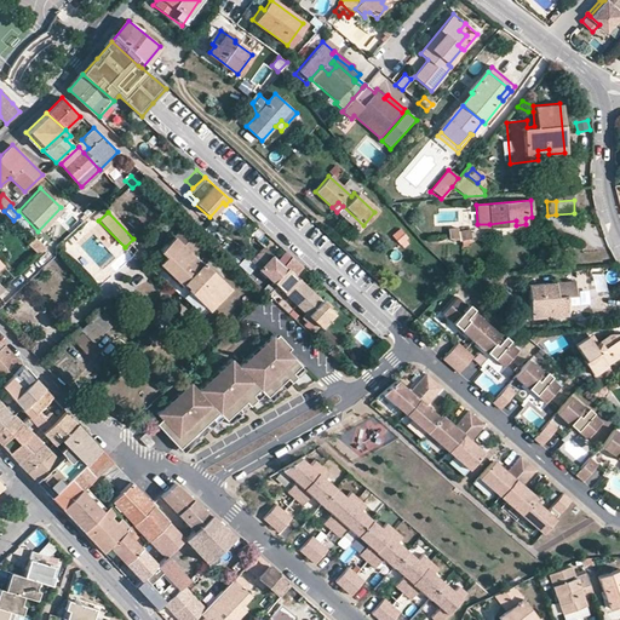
[(201,262),(200,263),(190,254),(202,242),(184,224),(159,251),(167,258),(160,265),(166,270),(160,276),(189,304),(201,316),(207,309),(202,304),(224,282),(223,282),(222,280),(201,262)]
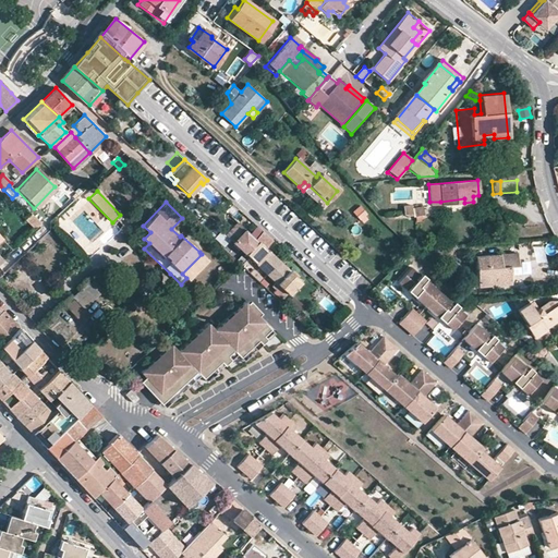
[(402,206),(402,215),(415,214),(414,205),(402,206)]
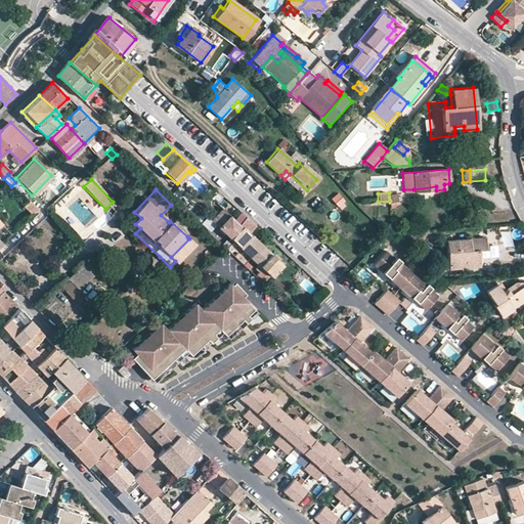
[(340,193),(332,198),(338,211),(347,206),(340,193)]
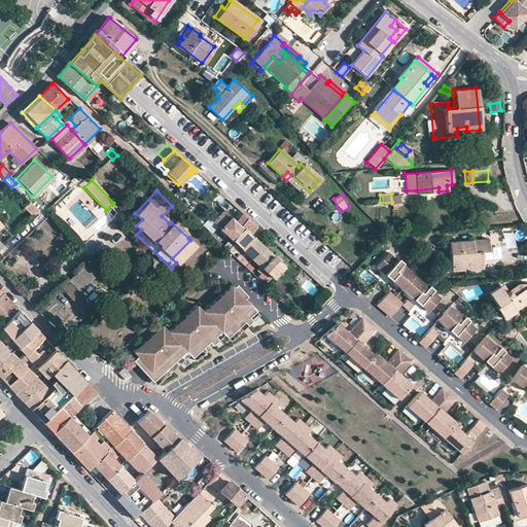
[(401,196),(392,196),(392,207),(402,207),(401,196)]
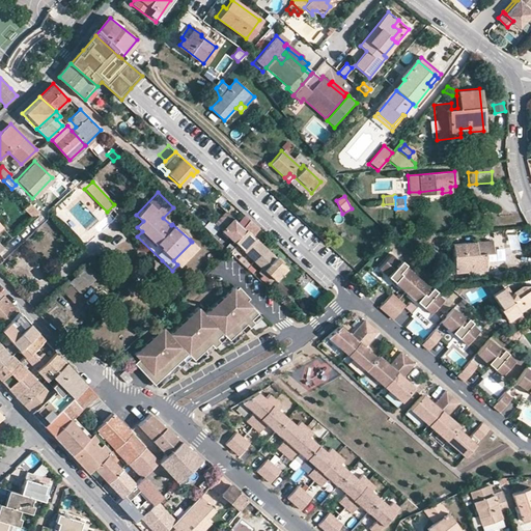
[(232,219),(227,214),(216,225),(221,230),(232,219)]
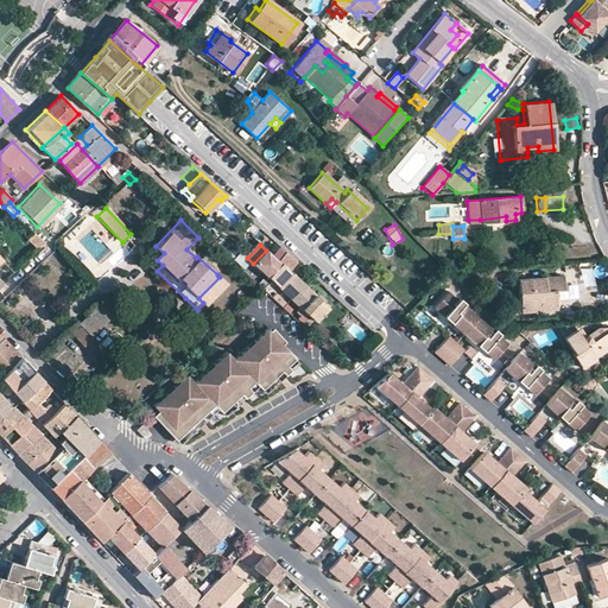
[(266,251),(253,264),(315,322),(328,309),(290,272),(298,264),(285,252),(277,260),(266,251)]
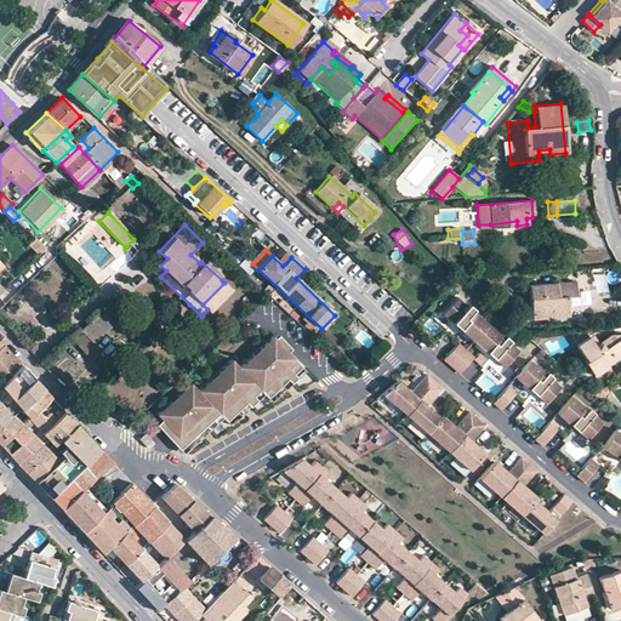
[(203,305),(208,309),(228,288),(224,283),(203,305)]
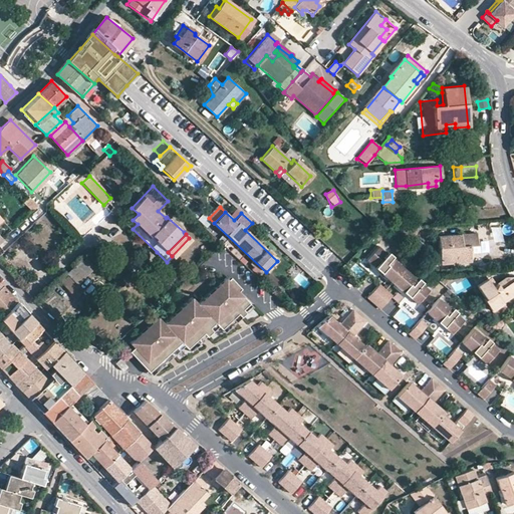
[(472,258),(472,247),(479,247),(478,235),(440,238),(442,265),(451,265),(451,260),(472,258)]
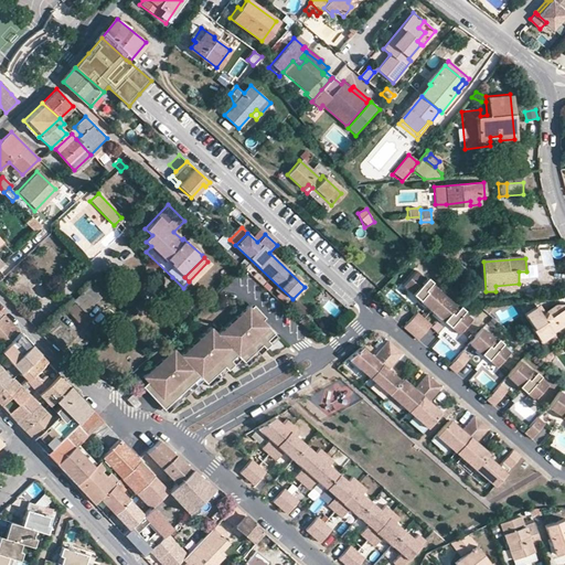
[(428,278),(426,279),(417,272),(404,287),(414,296),(416,292),(423,297),(419,300),(432,311),(446,296),(432,285),(433,283),(428,278)]
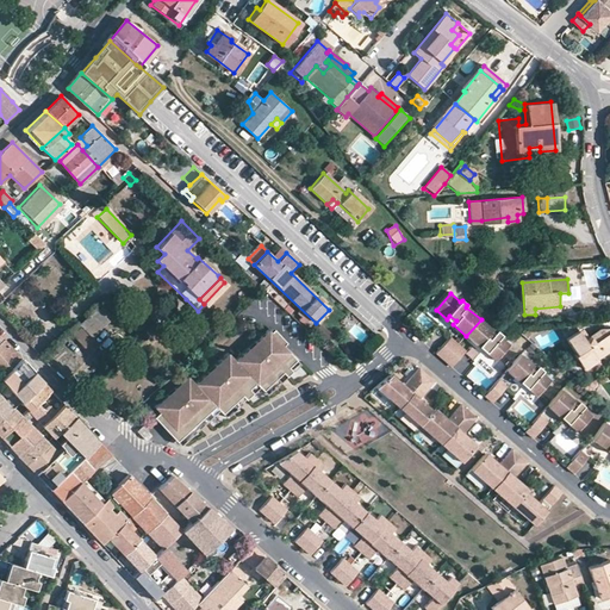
[(107,321),(97,307),(79,324),(80,327),(72,335),(83,347),(93,338),(91,337),(107,321)]
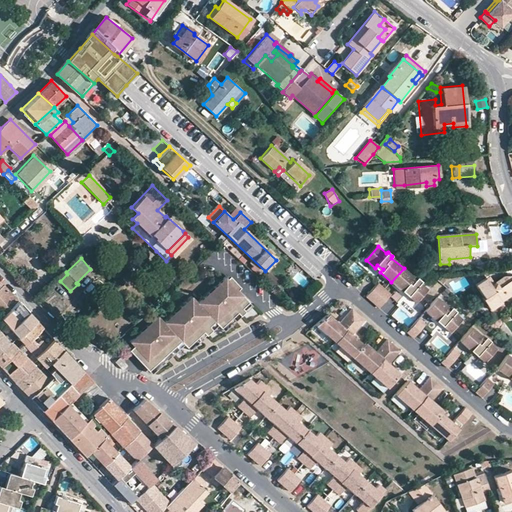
[(429,291),(421,283),(422,282),(417,278),(416,279),(404,268),(391,282),(403,292),(405,289),(411,294),(408,297),(417,305),(429,291)]
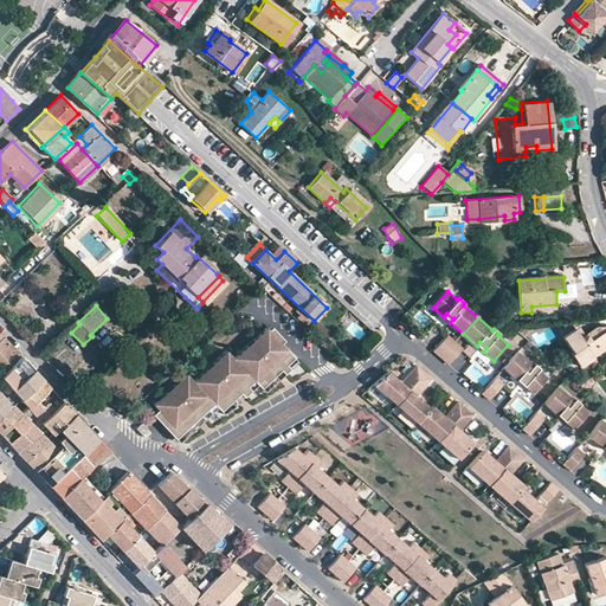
[(320,324),(314,330),(324,340),(330,334),(320,324)]
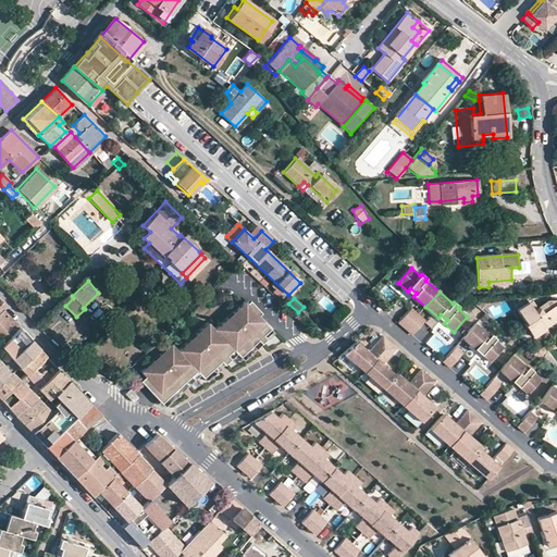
[(267,324),(260,318),(251,308),(245,300),(233,312),(261,343),(267,338),(262,334),(259,331),(267,324)]
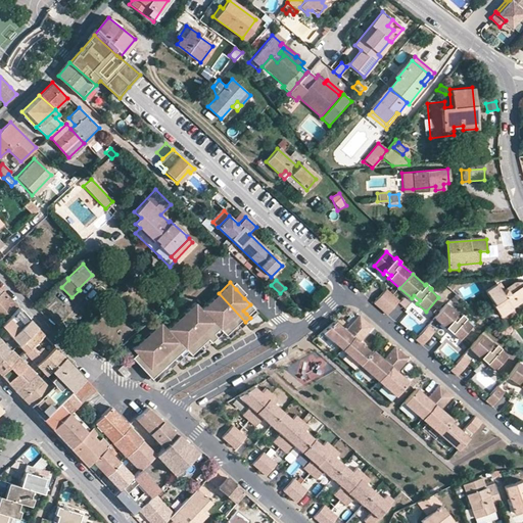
[(497,286),(486,293),(494,305),(492,306),(505,324),(515,317),(511,310),(522,301),(522,283),(517,284),(506,291),(503,293),(497,286)]
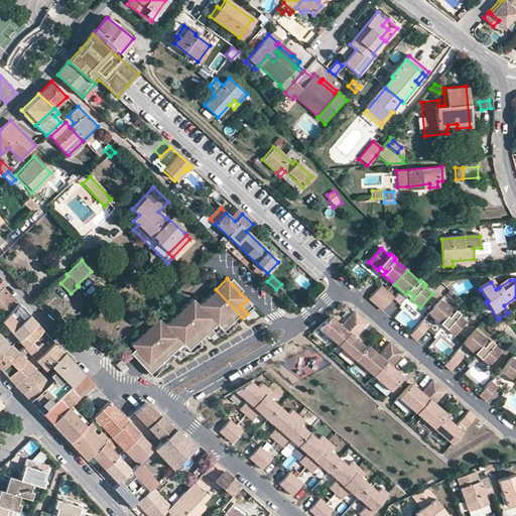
[(496,289),(499,287),(494,280),(491,282),(496,289)]
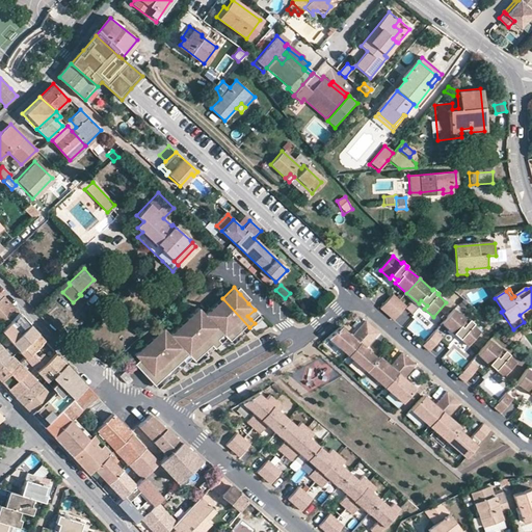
[(251,301),(242,292),(240,294),(248,303),(251,301)]
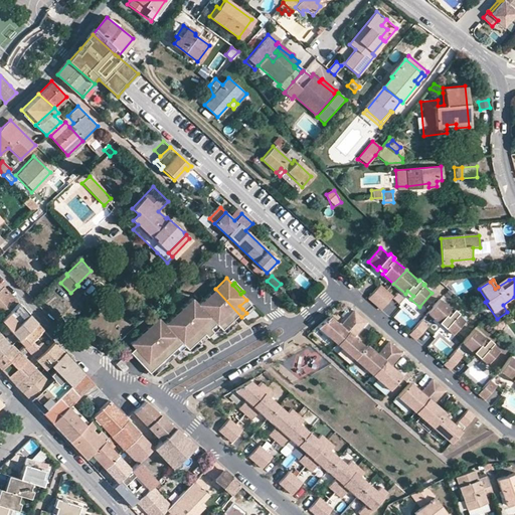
[(0,319),(18,303),(2,286),(0,287),(0,319)]
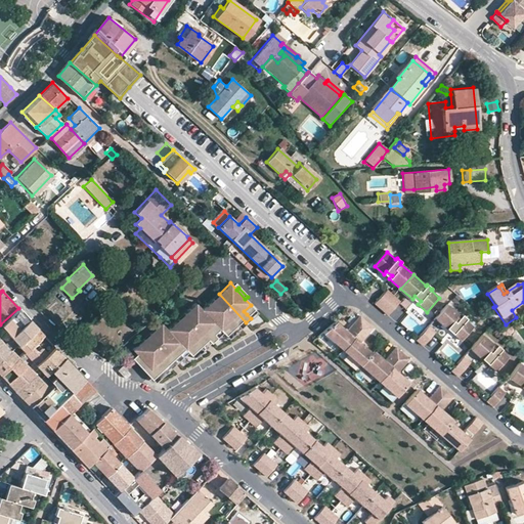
[(394,297),(387,291),(375,305),(382,311),(394,297)]
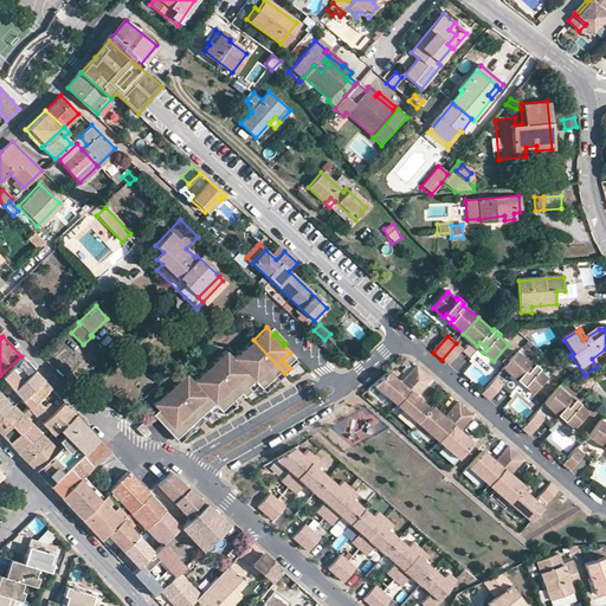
[(284,373),(253,340),(247,346),(275,375),(278,379),(284,373)]
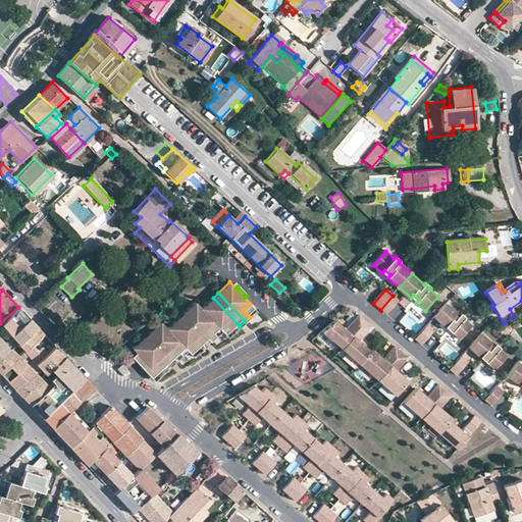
[(386,315),(399,301),(393,296),(380,310),(386,315)]
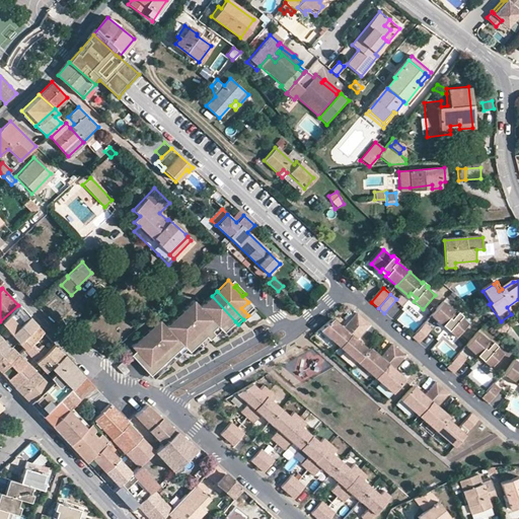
[(235,321),(212,296),(200,306),(194,300),(181,310),(209,340),(213,335),(207,328),(214,321),(220,328),(224,324),(227,327),(235,321)]
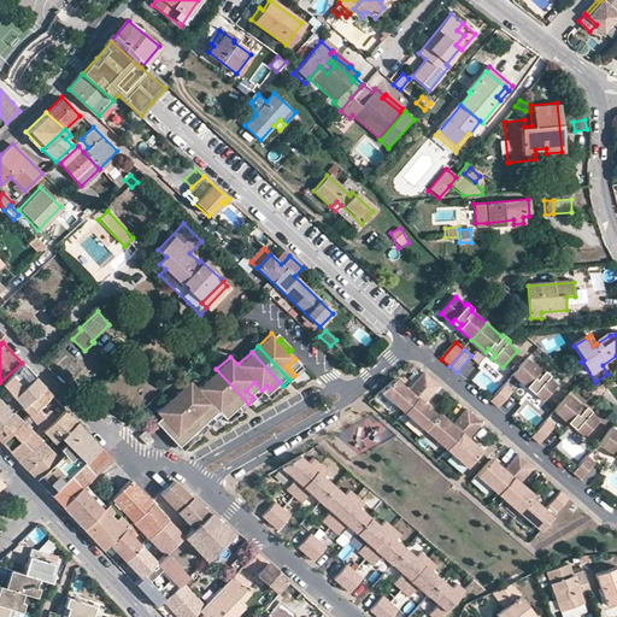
[(291,370),(298,363),(295,359),(287,366),(291,370)]
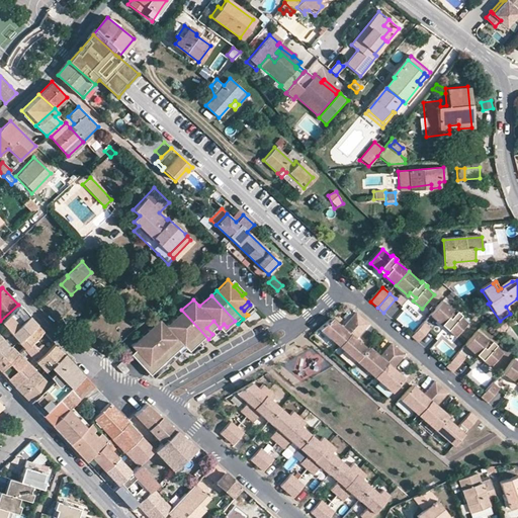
[(468,324),(460,317),(461,315),(456,311),(455,313),(443,301),(430,316),(442,326),(444,322),(450,327),(447,330),(456,338),(468,324)]
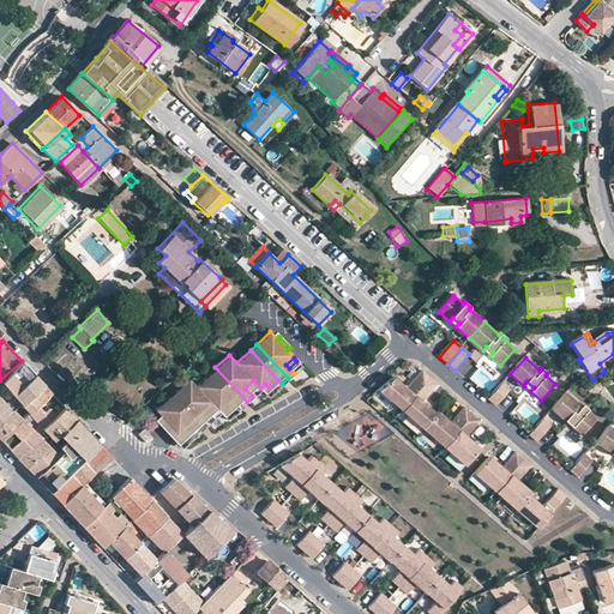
[(32,373),(22,361),(0,380),(2,383),(11,392),(11,393),(32,373)]
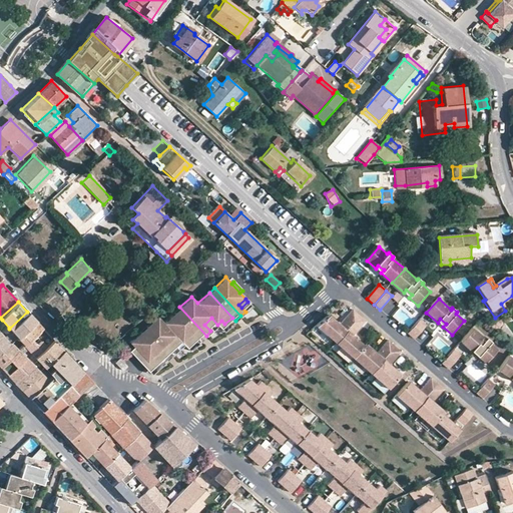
[(206,336),(179,307),(174,312),(201,341),(206,336)]
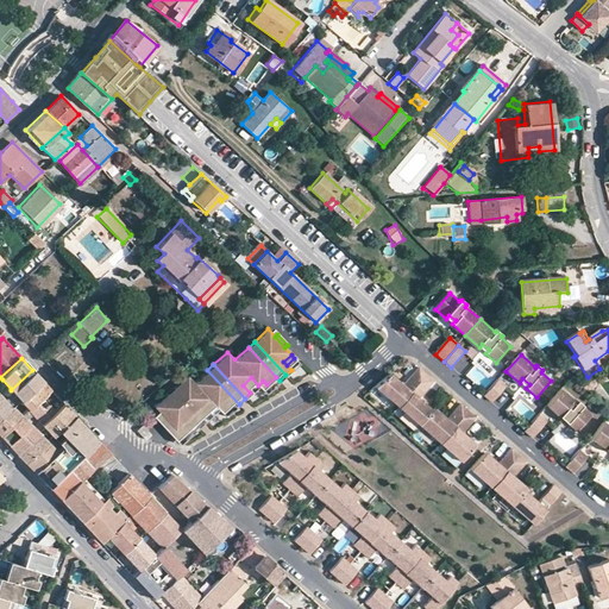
[(396,406),(425,374),(416,366),(401,384),(388,372),(375,388),(396,406)]
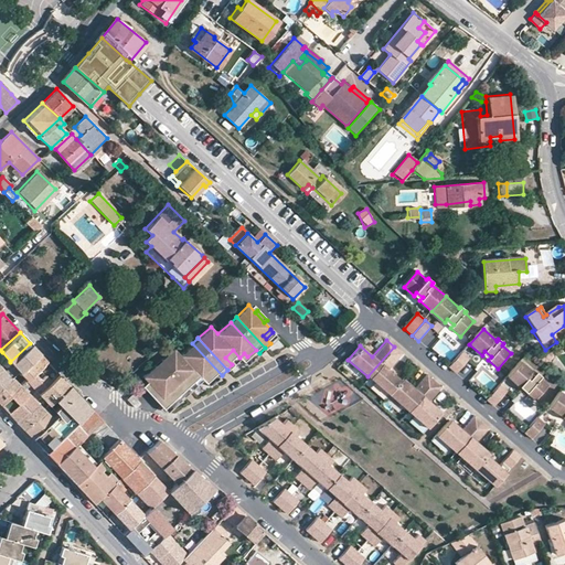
[(39,352),(30,343),(10,362),(19,372),(39,352)]
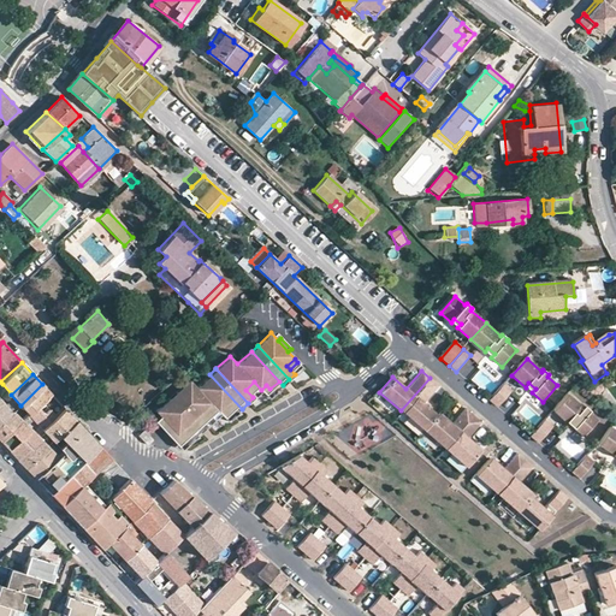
[(237,404),(209,374),(196,388),(189,379),(175,392),(202,422),(212,414),(208,409),(213,406),(220,413),(225,408),(229,413),(237,404)]
